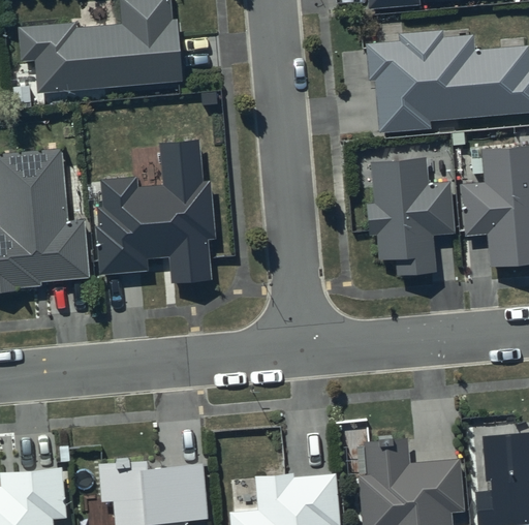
[(74,24),(19,27),(21,60),(34,60),(36,92),(182,81),(177,20),(174,20),(172,0),(120,0),(122,25),(75,29),(74,24)]
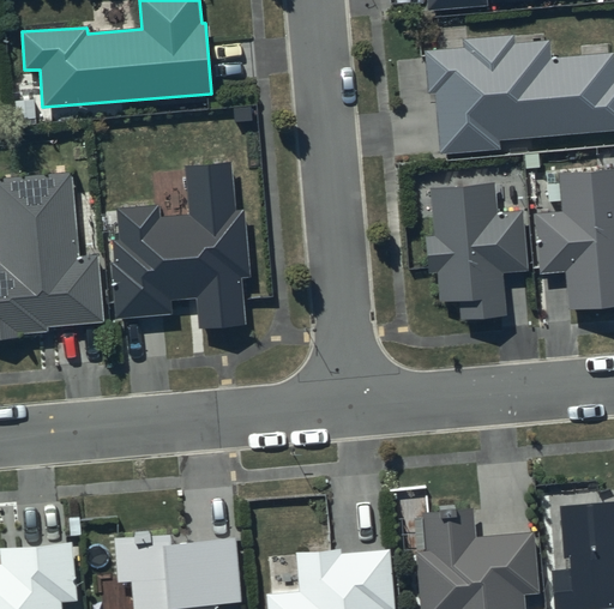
[(427,0),(428,12),(486,7),(485,0),(427,0)]
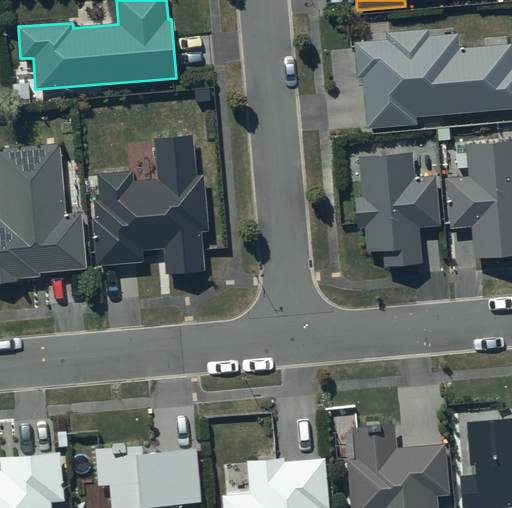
[(387,41),(354,42),(356,78),(362,78),(365,128),(417,125),(416,116),(511,110),(511,43),(459,48),(458,35),(428,37),(428,31),(386,34),(387,41)]
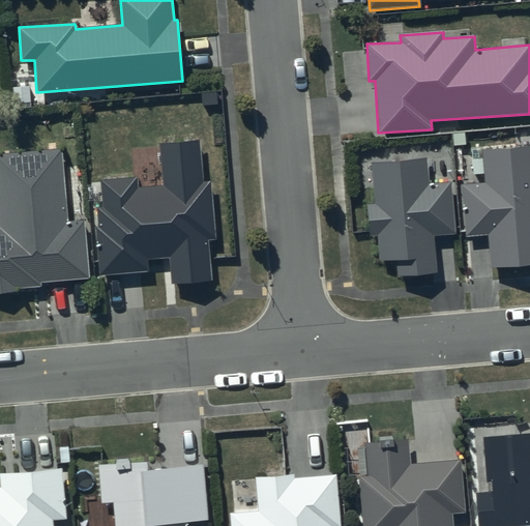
[(136,175),(99,178),(101,205),(96,206),(102,271),(145,267),(144,256),(169,254),(171,282),(211,279),(207,237),(214,237),(209,176),(204,177),(201,137),(158,141),(162,183),(137,185),(136,175)]
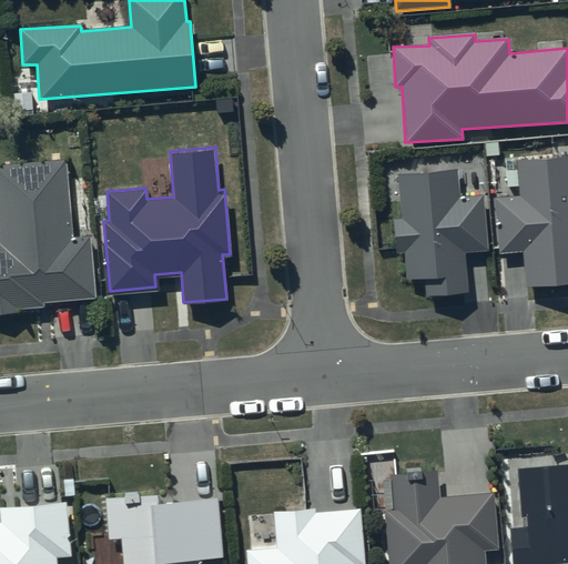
[(567,159),(517,163),(520,197),(496,199),(500,252),(521,251),(525,288),(567,283),(567,159)]
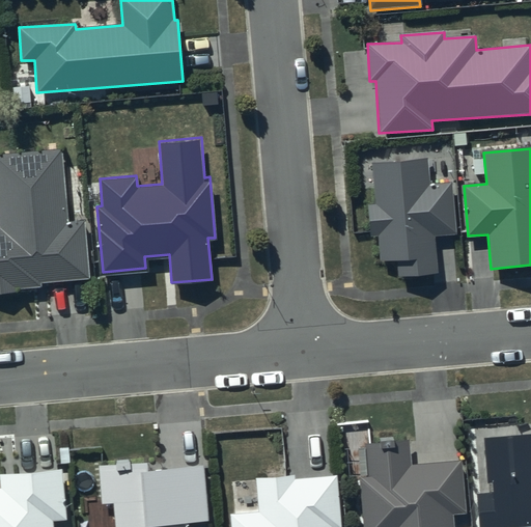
[(61,172),(60,151),(0,155),(0,294),(17,293),(17,289),(39,287),(38,282),(88,279),(80,170),(61,172)]
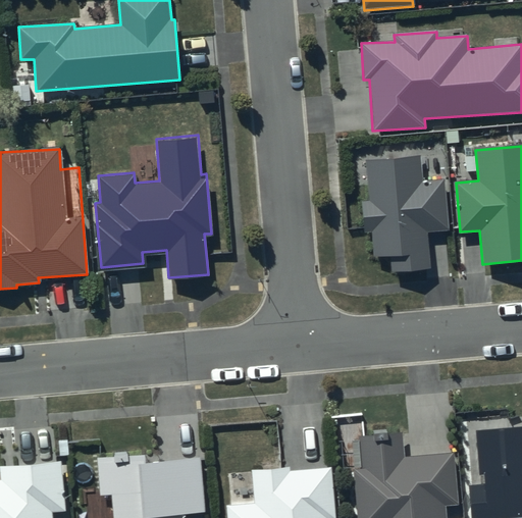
[(419,157),(366,161),(369,200),(362,201),(364,232),(371,232),(373,257),(390,256),(392,271),(430,269),(427,232),(447,231),(444,180),(421,182),(419,157)]
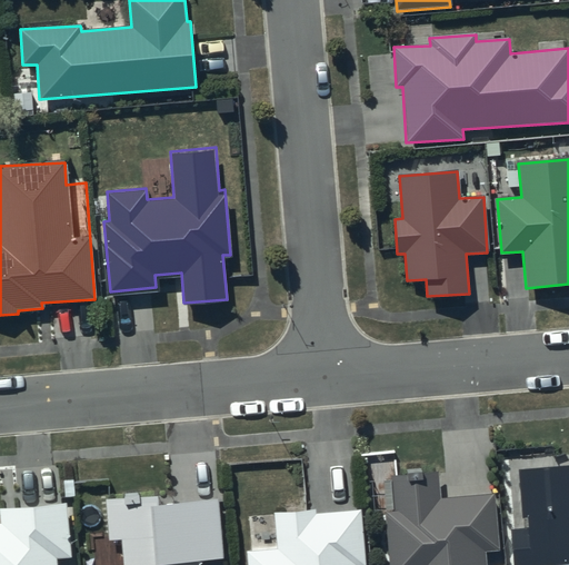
[(568,564),(568,462),(519,467),(523,515),(528,514),(529,528),(511,529),(515,564),(559,564),(568,564)]
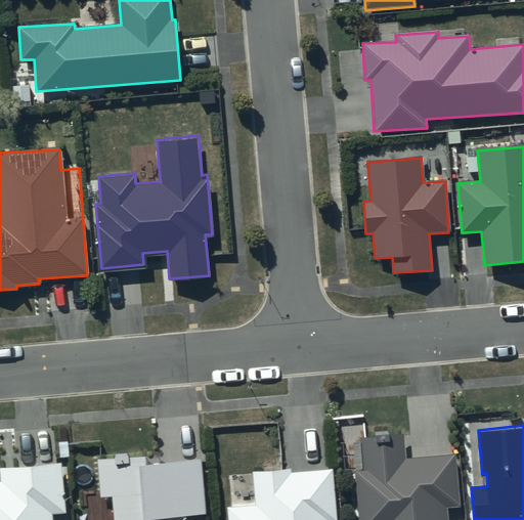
[(406,460),(403,434),(361,437),(363,471),(356,471),(359,519),(448,519),(447,508),(460,507),(455,456),(406,460)]
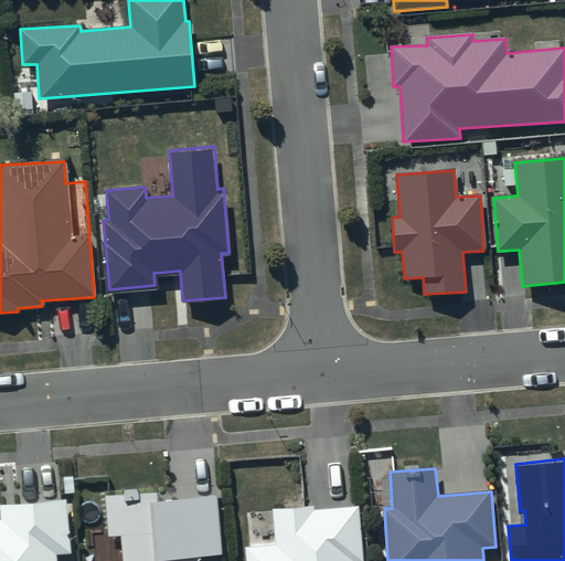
[(201,560),(201,557),(221,554),(216,495),(158,499),(157,493),(105,497),(108,537),(121,536),(124,560),(201,560)]
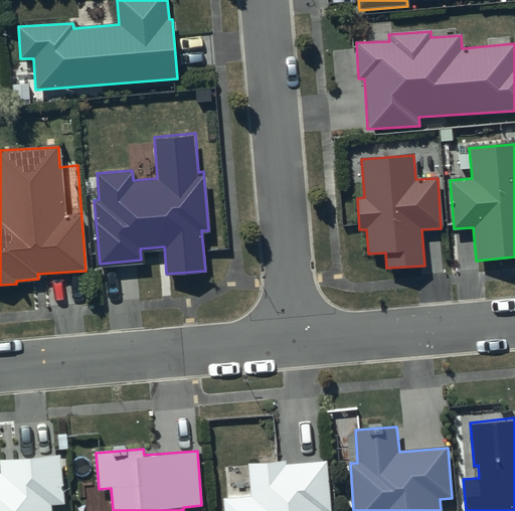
[(52,510),(52,504),(64,503),(60,455),(0,460),(0,510),(52,510)]
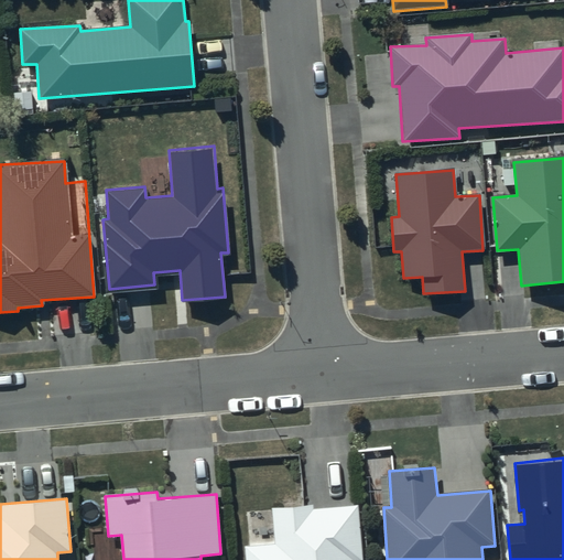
[(313,507),(272,509),(274,545),(245,547),(245,559),(362,559),(358,505),(313,508),(313,507)]
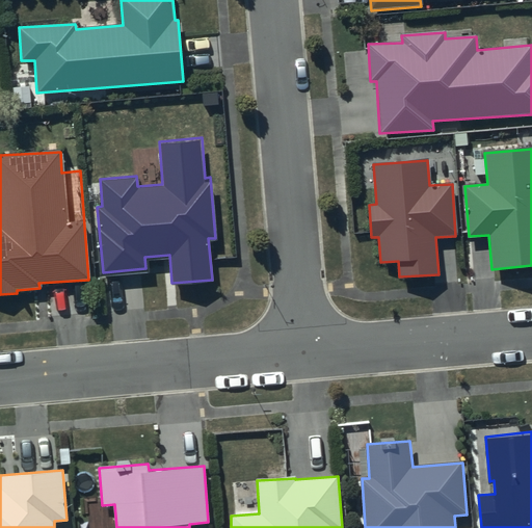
All buildings are outlined.
